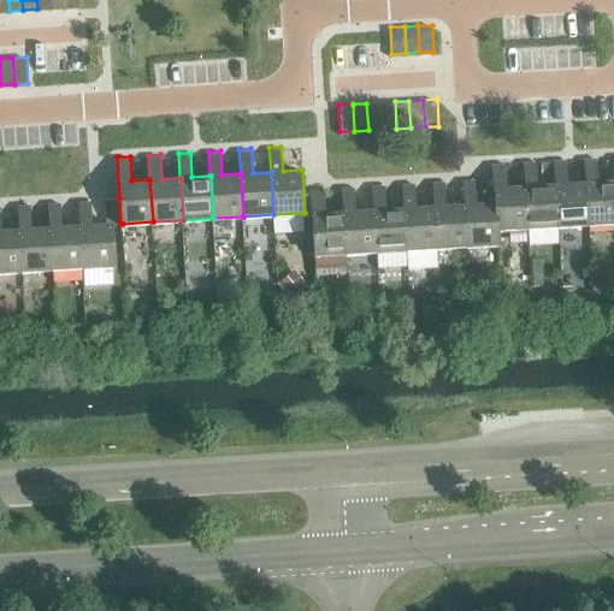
[(585,158),(586,182),(589,224),(613,221),(613,181),(598,182),(597,156),(585,158)]
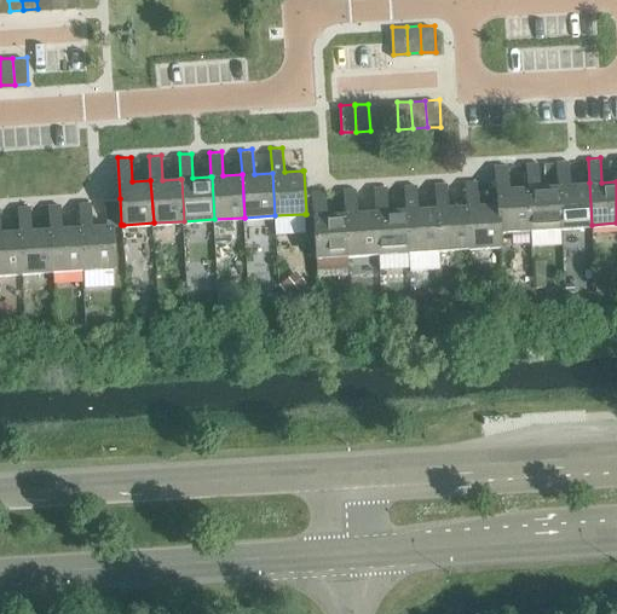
[(557,160),(559,185),(561,227),(592,225),(589,183),(571,184),(569,160),(557,160)]
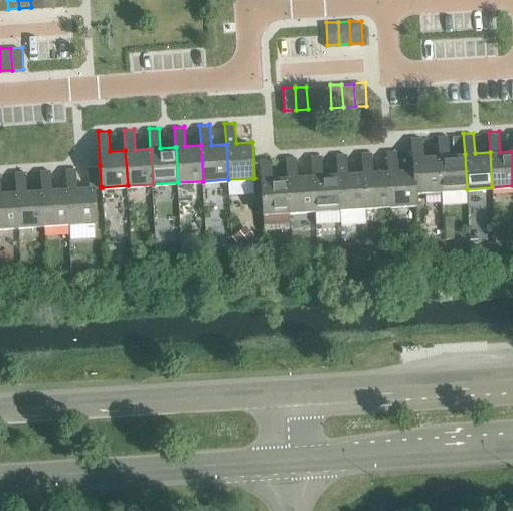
[(438,135),(440,155),(442,190),(467,189),(465,154),(450,155),(448,134),(438,135)]
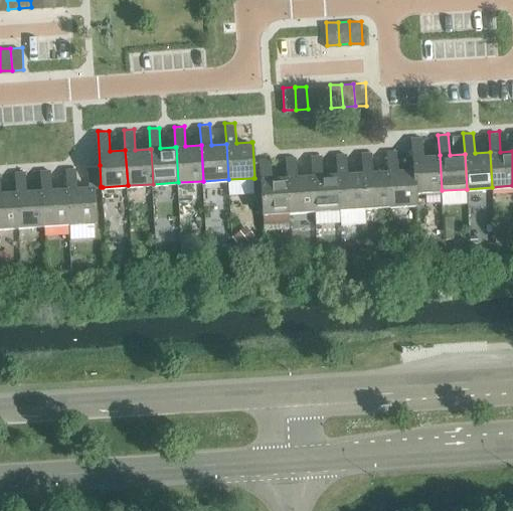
[(412,136),(413,169),(414,169),(415,192),(416,192),(442,190),(440,155),(424,156),(422,136),(412,136)]
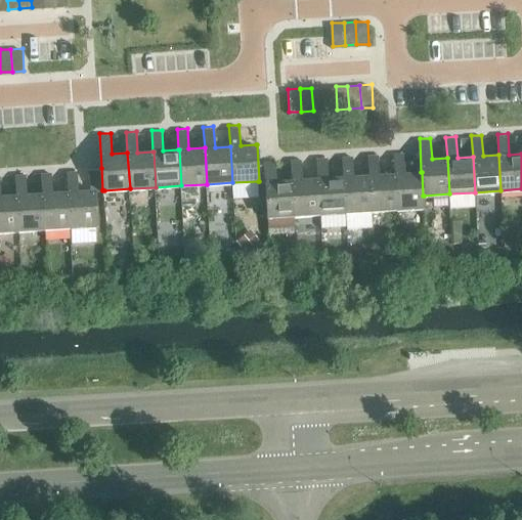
[(393,153),(395,173),(397,209),(423,208),(425,208),(424,196),(423,196),(422,172),(421,172),(405,173),(404,152),(393,153)]
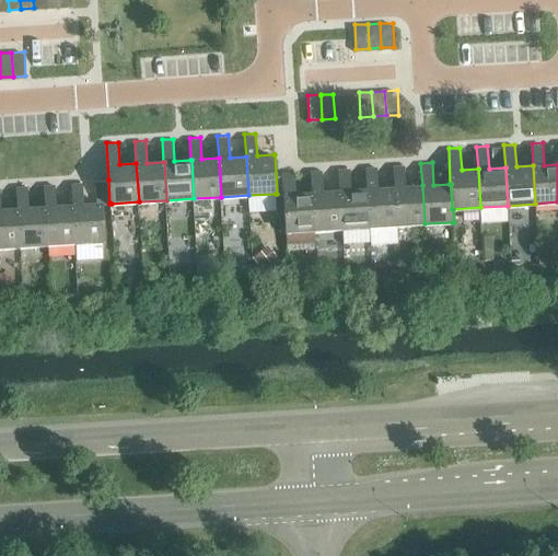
[(393,164),(395,187),(397,226),(425,223),(422,185),(406,186),(405,164),(393,164)]
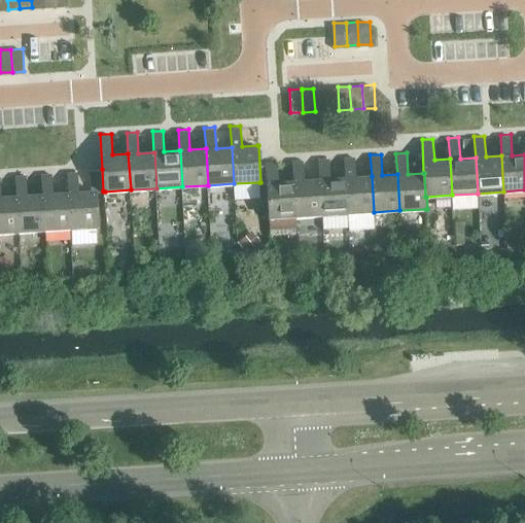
[(344,157),(345,177),(346,177),(348,213),(374,212),(372,176),(356,177),(355,155),(344,157)]
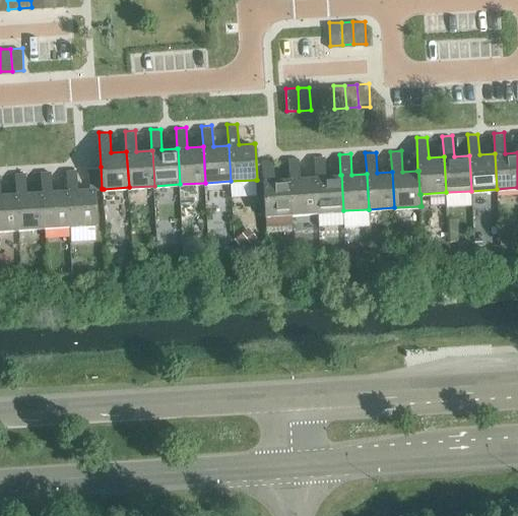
[(314,155),(315,177),(316,177),(318,212),(343,210),(341,175),(340,175),(326,176),(325,155),(314,155)]
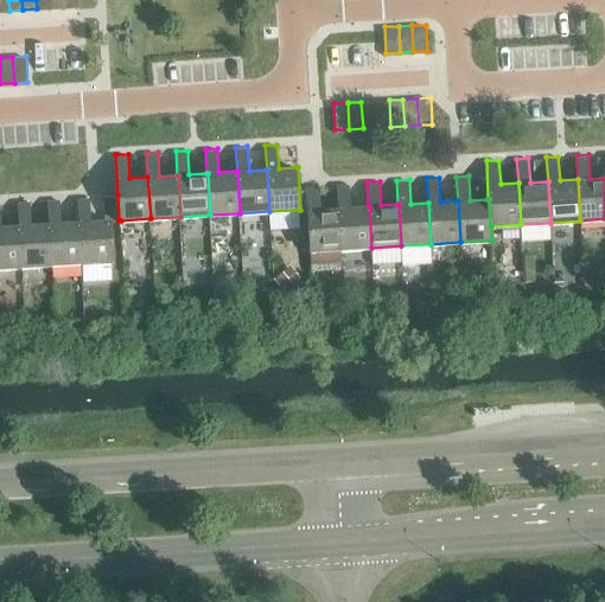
[(337,184),(338,207),(342,249),(371,248),(369,206),(368,206),(351,207),(350,183),(337,184)]
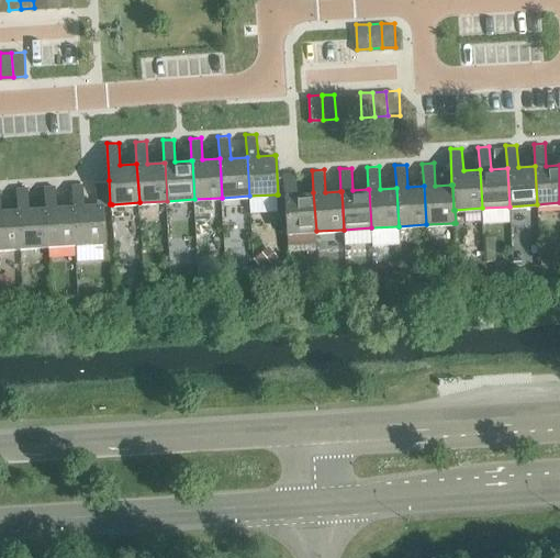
[(313,192),(298,193),(295,171),(284,171),(288,234),(289,234),(289,233),(316,231),(313,192)]
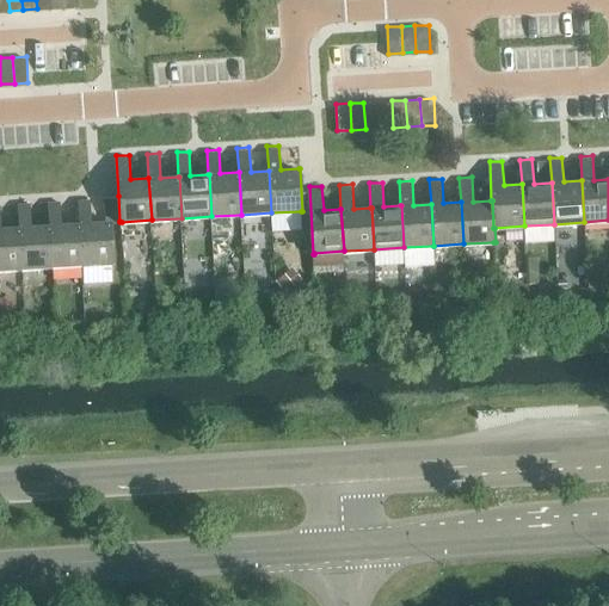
[(118,196),(105,197),(106,221),(110,221),(111,221),(120,221),(118,196)]
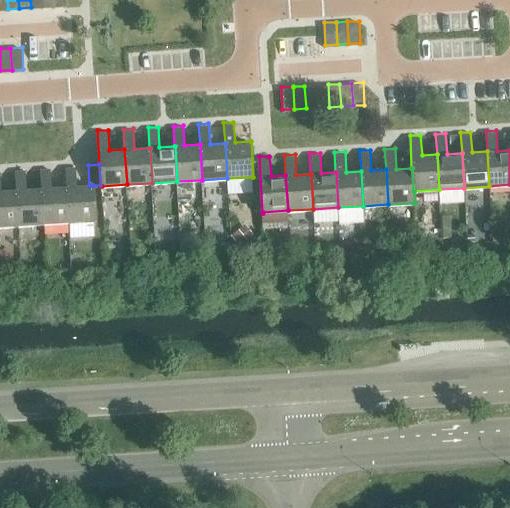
[(65,166),(66,187),(67,187),(69,222),(94,220),(94,221),(95,221),(93,185),(92,185),(89,185),(76,186),(75,166),(65,166)]
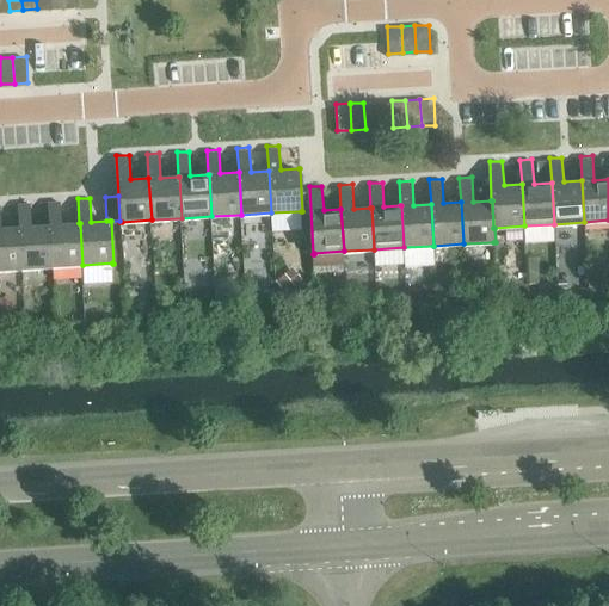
[(48,201),(49,224),(53,267),(82,265),(80,223),(79,223),(61,224),(60,199),(48,201)]
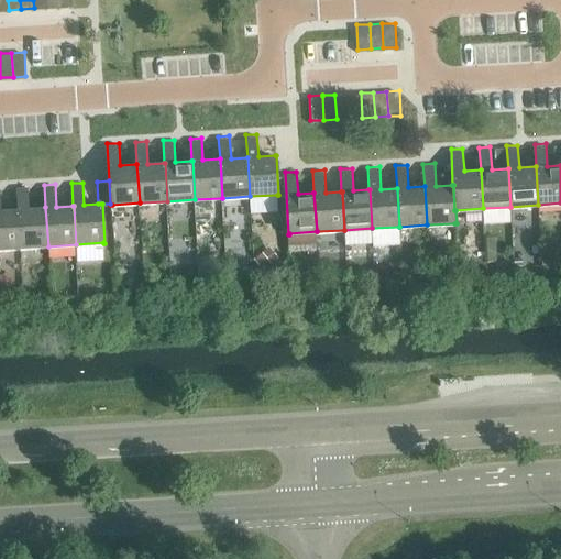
[(17,187),(18,209),(21,248),(48,247),(45,207),(29,208),(28,186),(17,187)]
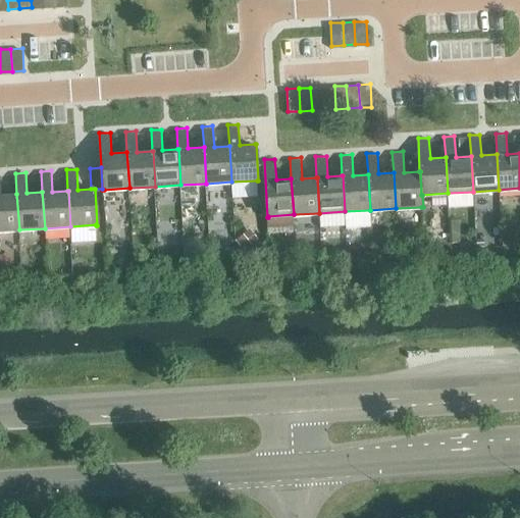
[(0,230),(19,229),(16,194),(1,195),(0,182),(0,230)]
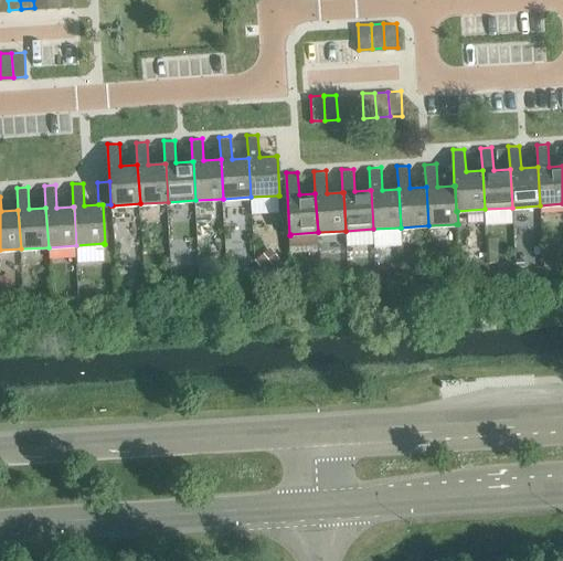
[(405,262),(392,262),(393,271),(405,271),(405,262)]
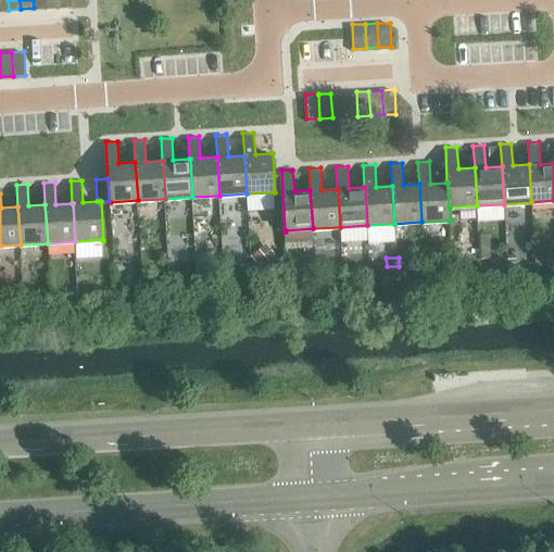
[(14,268),(0,268),(0,295),(14,295),(14,268)]
